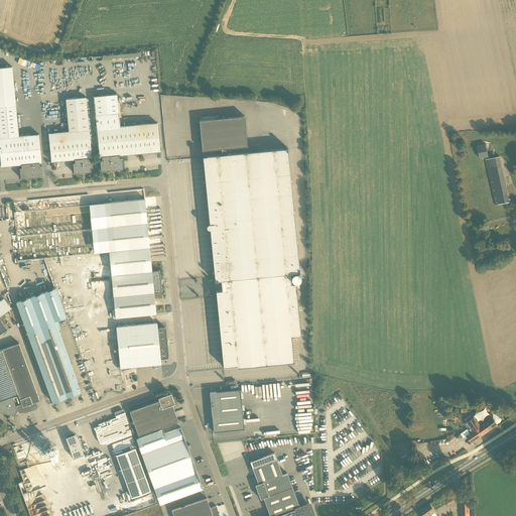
[(12,67),(0,68),(0,105),(16,104),(12,67)]
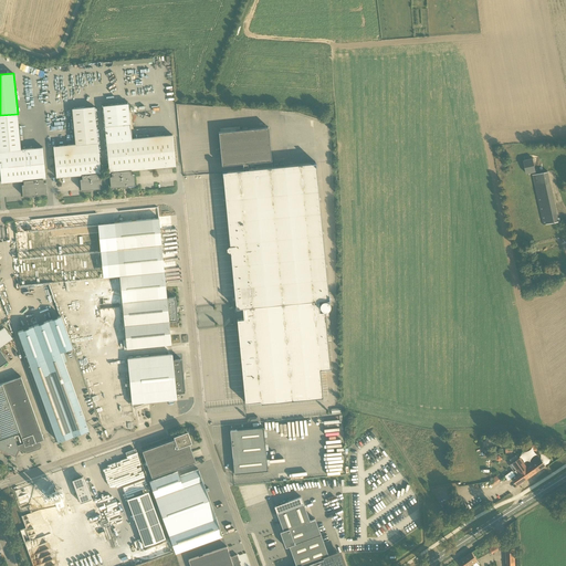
[(111,176),(106,177),(106,184),(111,184),(111,188),(135,185),(134,174),(132,175),(132,170),(176,166),(173,134),(132,138),(130,123),(128,103),(103,105),(105,125),(109,173),(112,171),(112,176),(111,176)]
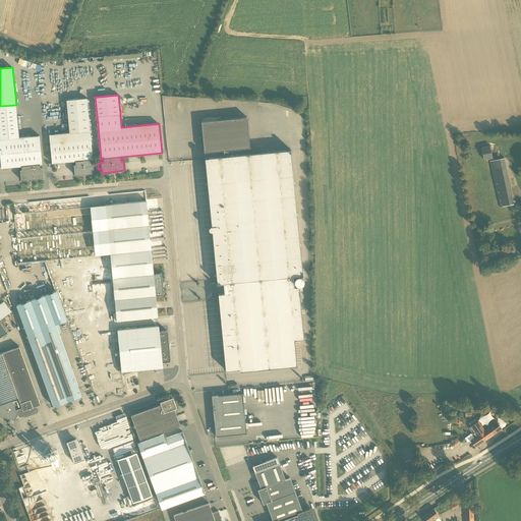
[(94,170),(98,169),(98,163),(91,163),(91,160),(93,159),(91,138),(87,98),(66,100),(69,132),(49,134),(50,142),(52,163),(75,161),(75,165),(73,165),(74,175),(94,173),(94,170)]
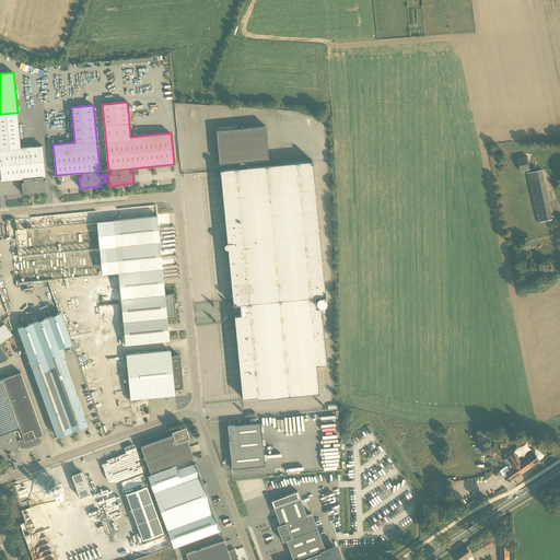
[(22,183),(22,188),(23,194),(47,191),(46,181),(43,181),(43,176),(45,176),(43,146),(21,148),(18,113),(0,114),(0,161),(2,181),(21,178),(23,178),(24,183),(22,183)]
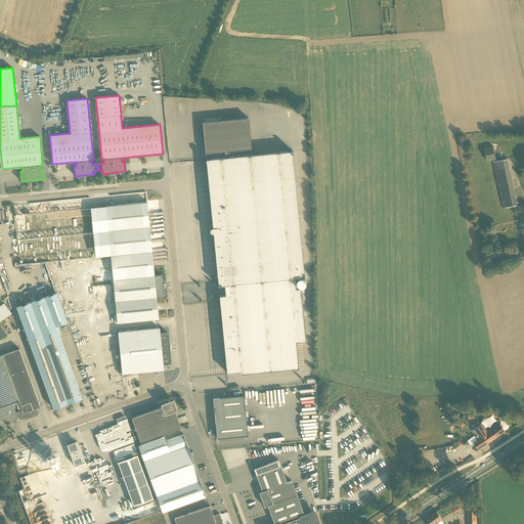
[(207,165),(208,174),(218,286),(225,285),(225,295),(219,296),(227,373),(242,372),(242,373),(299,367),(297,342),(306,341),(301,289),(296,289),(295,277),(305,277),(293,150),(273,153),(230,157),(229,150),(253,148),(250,118),(203,122),(206,153),(225,150),(226,158),(212,159),(206,159),(207,165)]
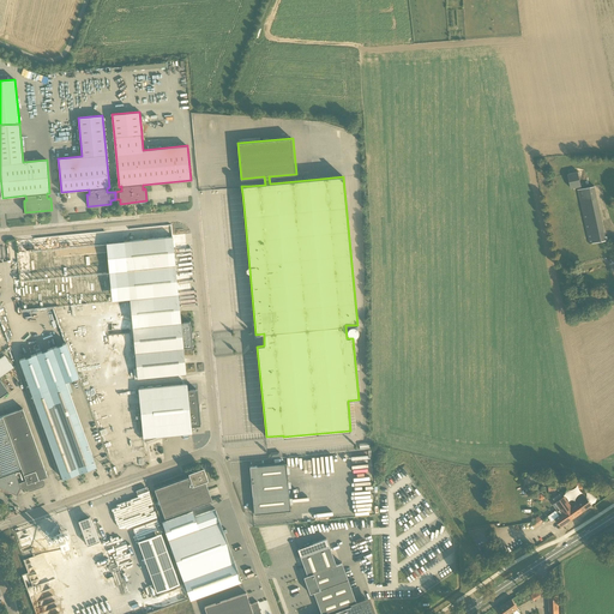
[(343,155),(330,154),(329,162),(342,163),(343,155)]
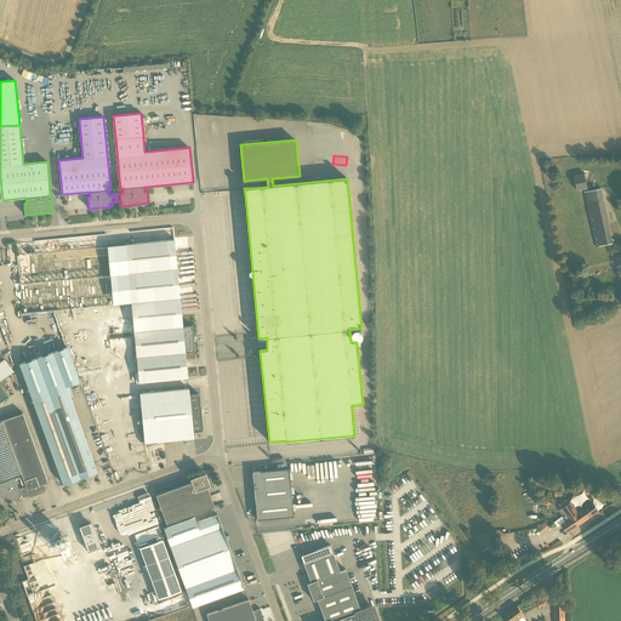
[(577,175),(579,189),(590,189),(590,174),(577,175)]
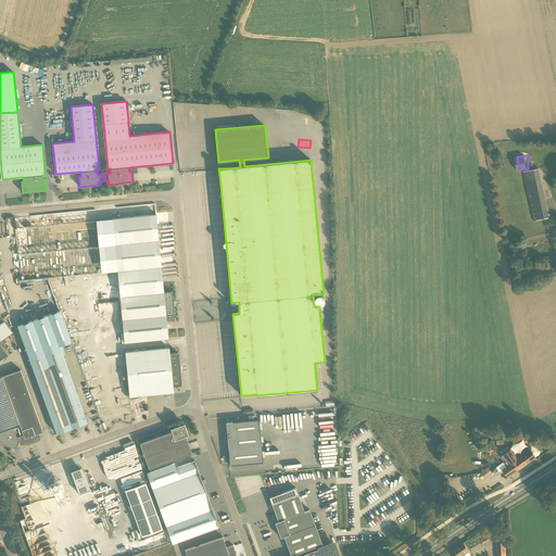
[(533,220),(548,217),(539,168),(522,172),(533,220)]
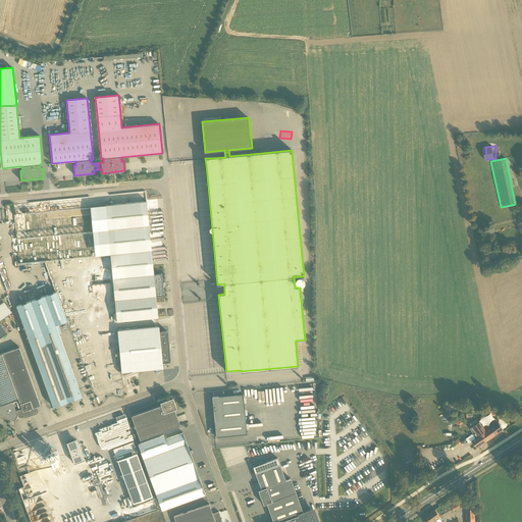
[(109,244),(151,240),(147,201),(106,205),(109,244)]
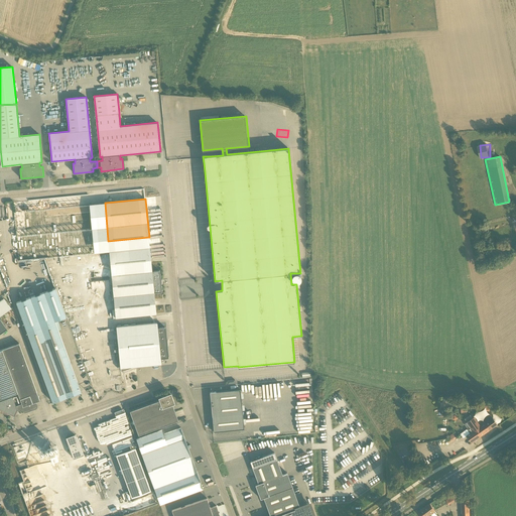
[(152,271),(149,237),(108,241),(112,275),(112,279),(160,275),(159,271),(152,271)]
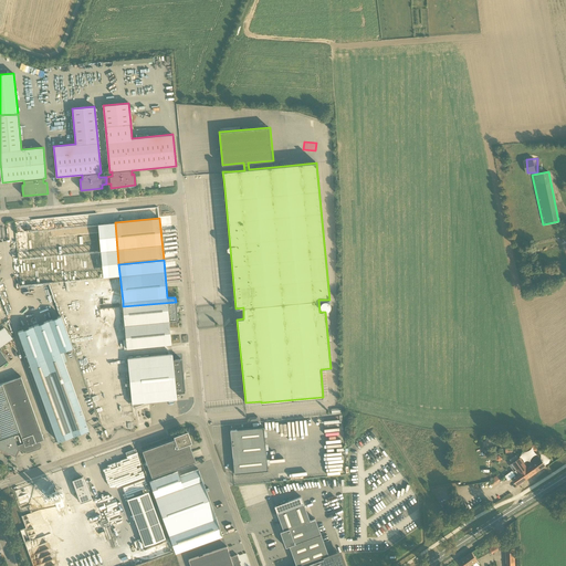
[(176,306),(176,302),(123,306),(127,348),(171,344),(169,321),(177,321),(177,311),(178,311),(177,306),(176,306)]
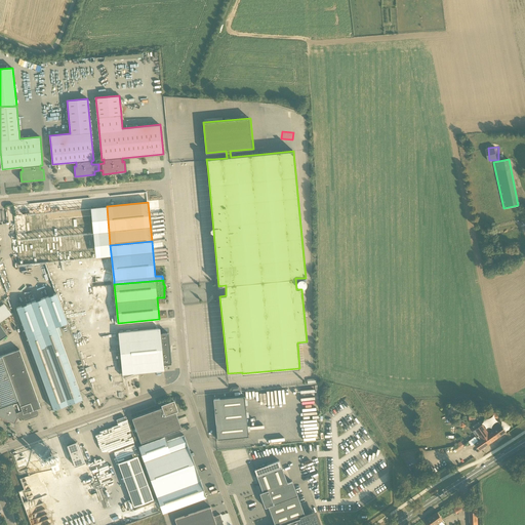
[(53,409),(82,399),(55,325),(67,321),(56,293),(16,308),(53,409)]
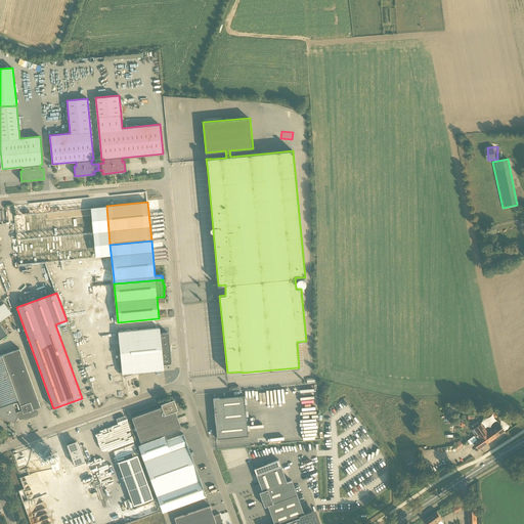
[(0,305),(0,320),(11,313),(4,303),(0,305)]
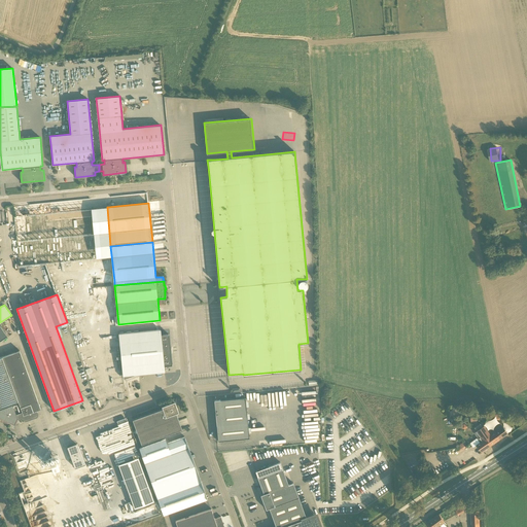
[(161,336),(161,330),(118,334),(123,377),(124,379),(139,374),(164,371),(164,365),(172,365),(171,352),(172,352),(171,347),(171,348),(170,348),(169,335),(161,336)]
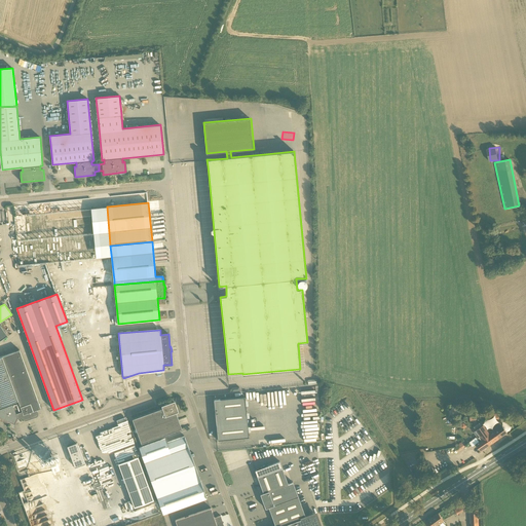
[(37,410),(41,408),(20,350),(0,357),(0,416),(4,418),(3,419),(6,421),(7,420),(14,423),(17,417),(26,420),(37,416),(38,414),(37,410)]
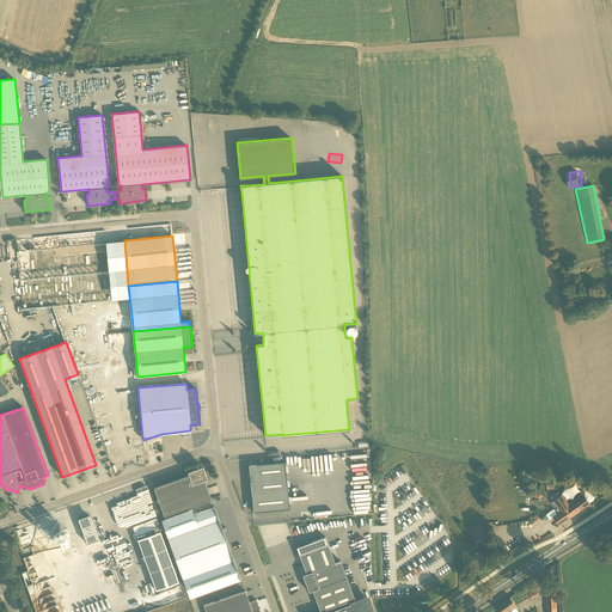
[(254,512),(289,508),(285,461),(249,465),(254,512)]
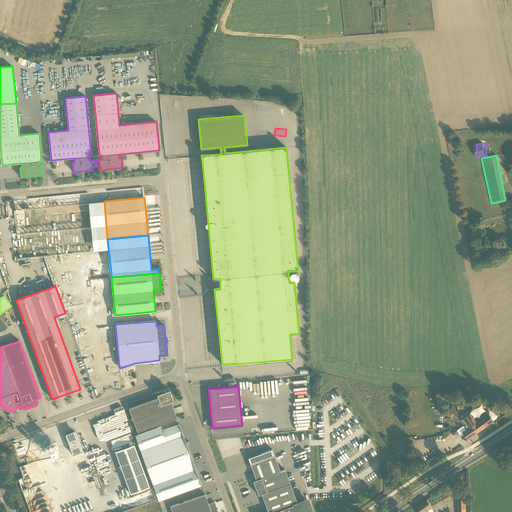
[(169,393),(169,391),(157,395),(158,397),(129,408),(137,432),(177,417),(171,402),(174,401),(171,392),(169,393)]
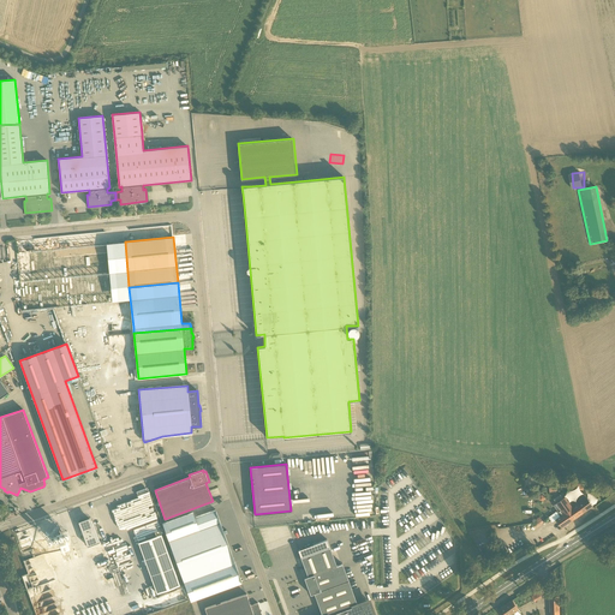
[(562,527),(587,509),(593,506),(587,497),(585,494),(583,495),(571,503),(566,496),(563,499),(561,495),(554,499),(557,503),(554,505),(557,511),(549,517),(554,521),(556,520),(562,527)]
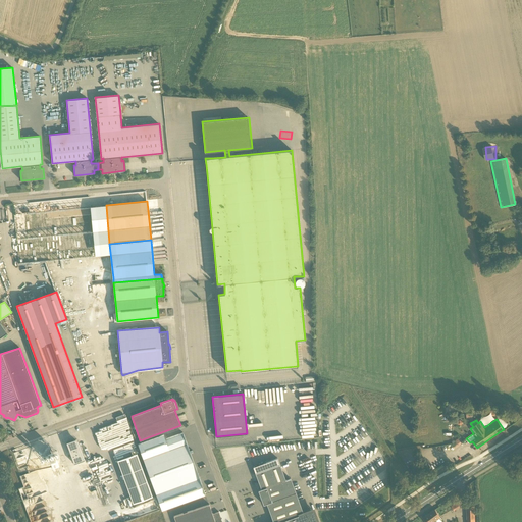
[(165,439),(164,434),(138,445),(162,510),(206,494),(184,432),(165,439)]
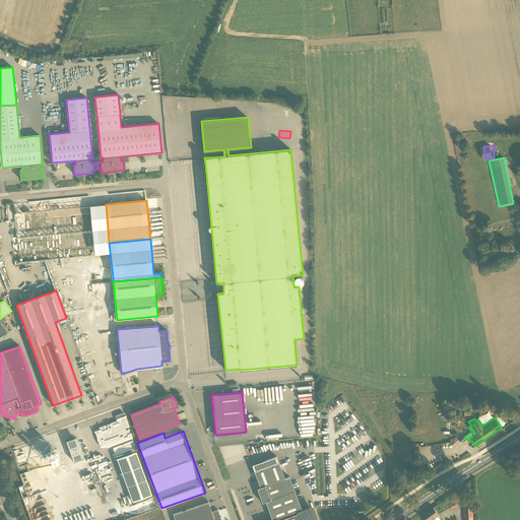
[(452,446),(458,442),(461,441),(458,436),(449,442),(452,446)]
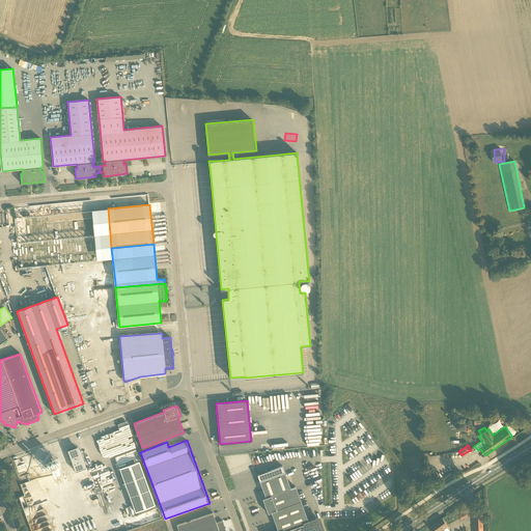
[(76,472),(86,468),(79,449),(68,453),(76,472)]
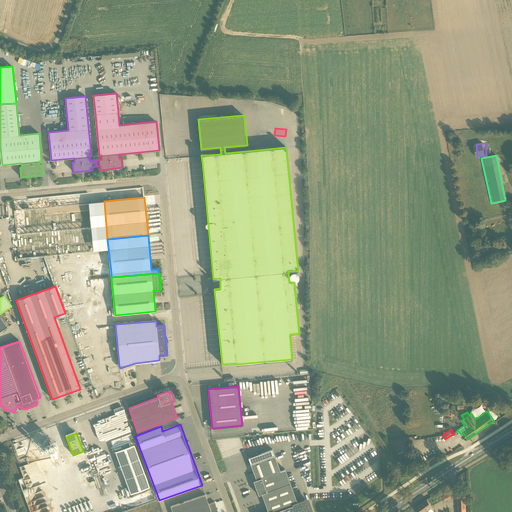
[(49,449),(48,445),(44,446),(45,451),(48,450),(51,458),(58,455),(55,447),(49,449)]
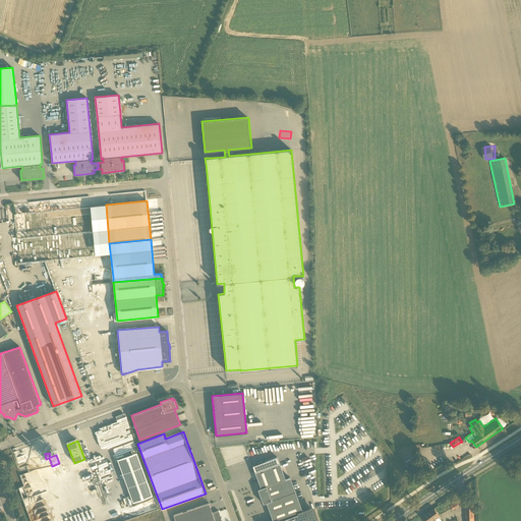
[(266,461),(268,468),(256,472),(254,465),(252,466),(255,472),(261,488),(257,489),(263,504),(267,503),(273,520),(316,520),(312,509),(303,513),(290,477),(285,479),(279,463),(277,457),(266,461)]
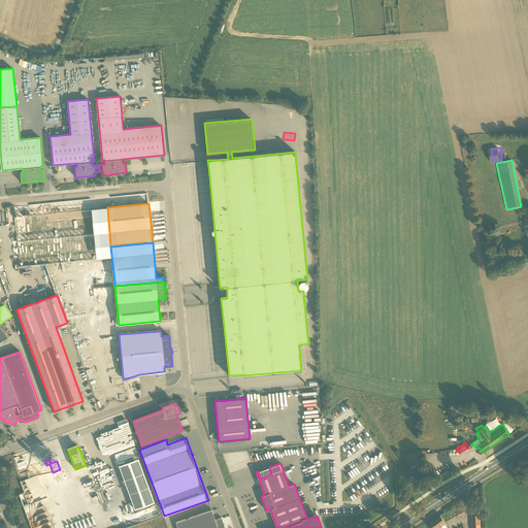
[(135,509),(155,502),(143,472),(124,480),(135,509)]
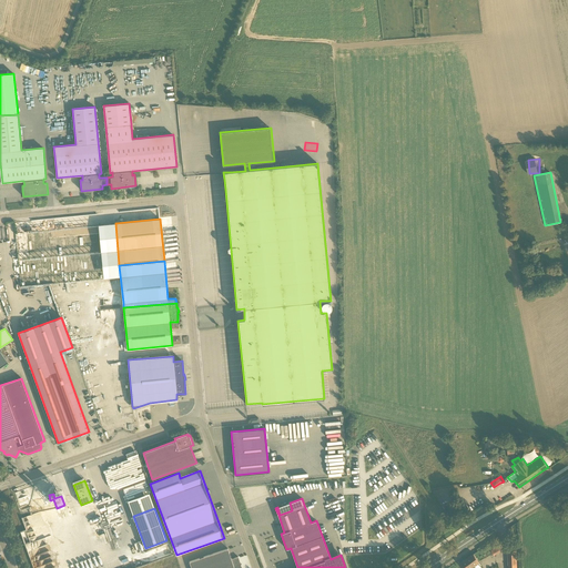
[(494,556),(500,551),(497,547),(490,550),(494,556)]
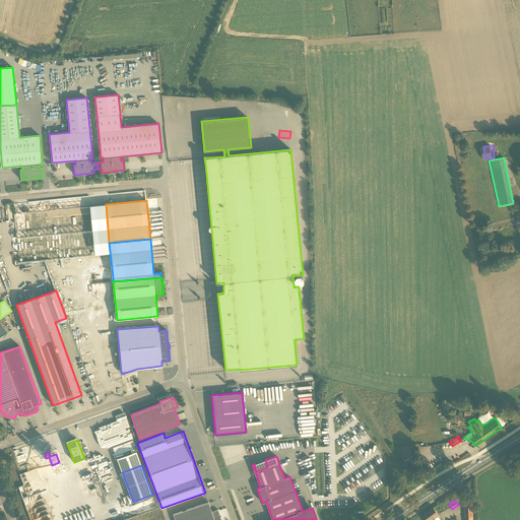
[(212,512),(208,502),(173,514),(175,519),(221,519),(218,510),(212,512)]
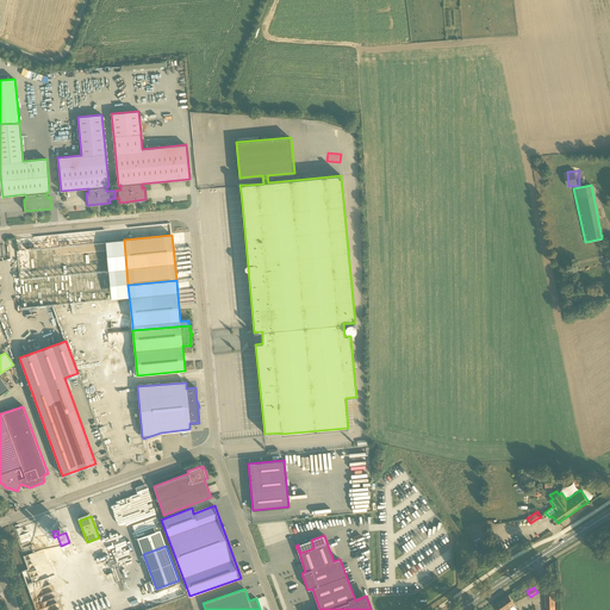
[(545,609),(554,609),(554,591),(545,592),(545,609)]
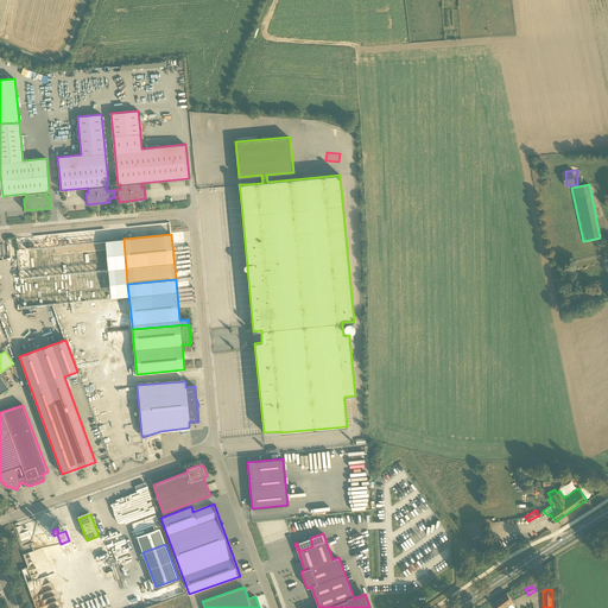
[(506,607),(513,602),(507,593),(493,603),(495,607),(506,607)]
